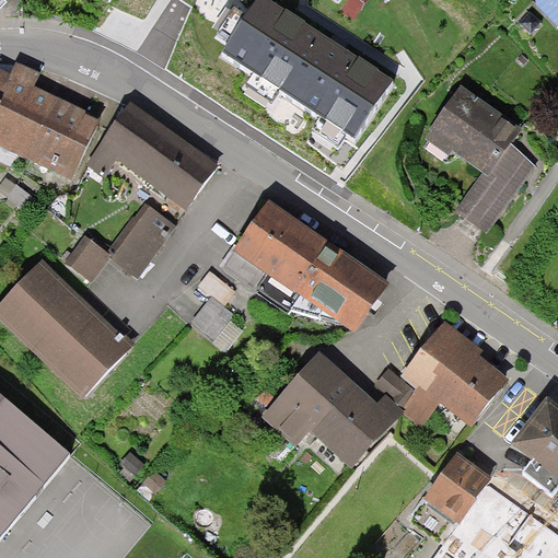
[(357,136),(395,78),(335,39),(272,0),(256,0),(224,51),(357,136)]
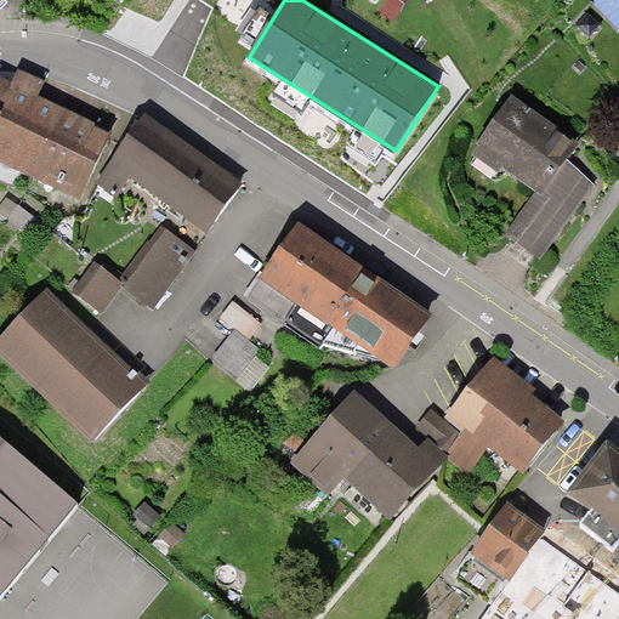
[(0,160),(80,198),(111,130),(35,95),(43,80),(17,69),(11,81),(0,77),(0,160)]
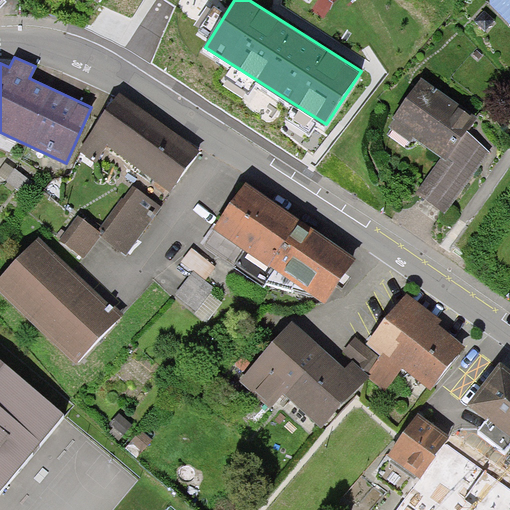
[(416,190),(443,211),(490,149),(464,130),(473,119),(419,79),(386,122),(407,137),(410,133),(441,156),(416,190)]
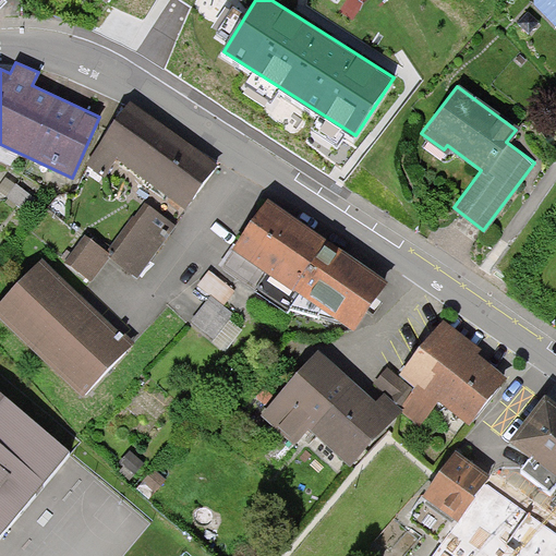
[(217,161),(130,97),(84,159),(103,172),(115,156),(183,206),(217,161)]
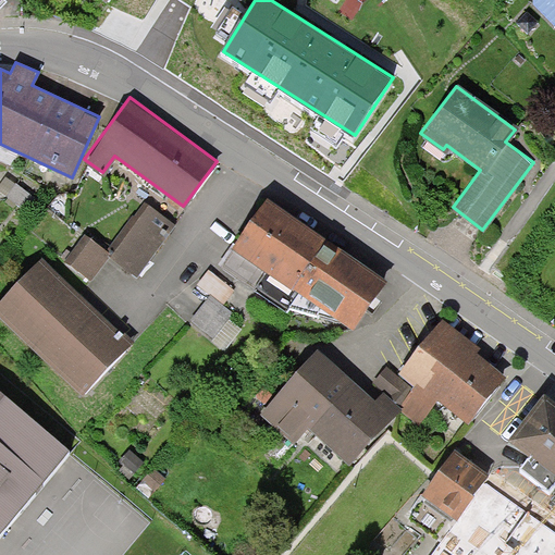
[(5,175),(0,182),(0,190),(21,206),(29,194),(5,175)]
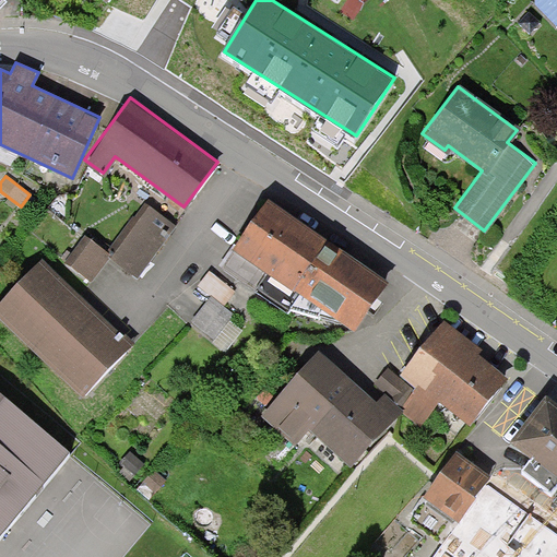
[(269,198),(232,249),(267,274),(256,292),(286,312),(288,309),(317,317),(322,310),(352,331),(387,283),(269,198)]
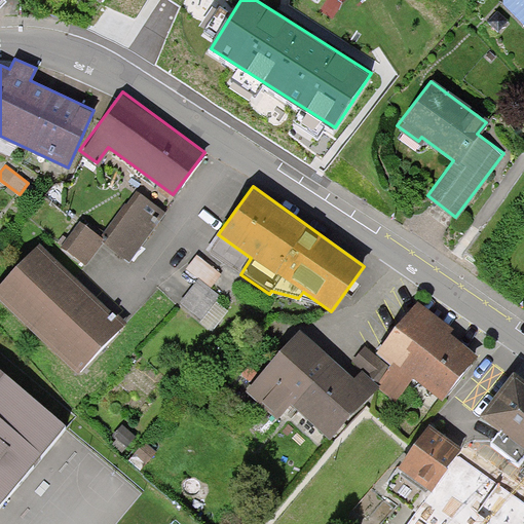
[(127,261),(165,212),(136,188),(125,201),(123,200),(98,235),(102,238),(100,240),(127,261)]
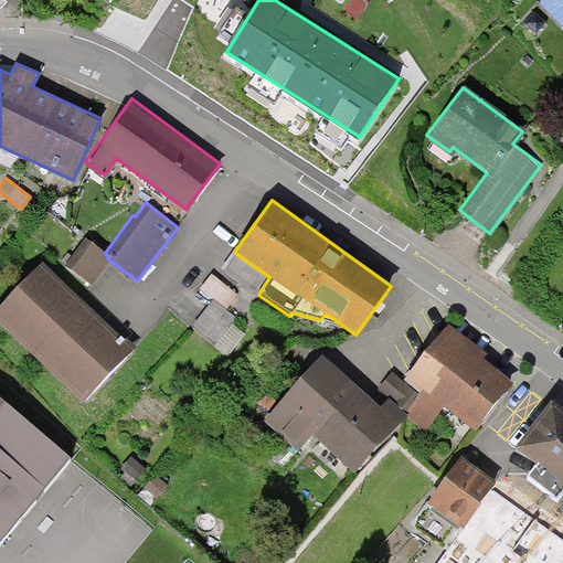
[(107,258),(109,256),(105,253),(85,236),(64,263),(91,283),(107,258)]
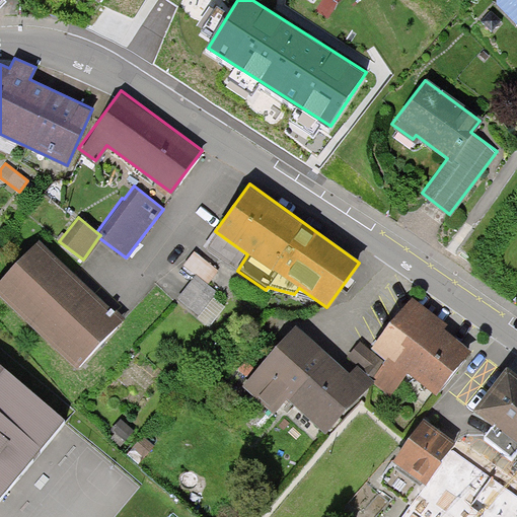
[(0,294),(74,366),(119,319),(38,241),(0,280),(0,294)]
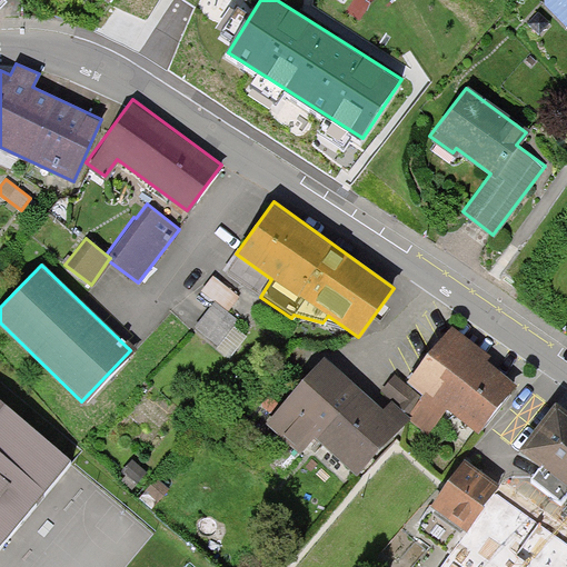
[(211,277),(200,290),(215,301),(195,325),(217,344),(237,319),(224,309),(235,296),(211,277)]
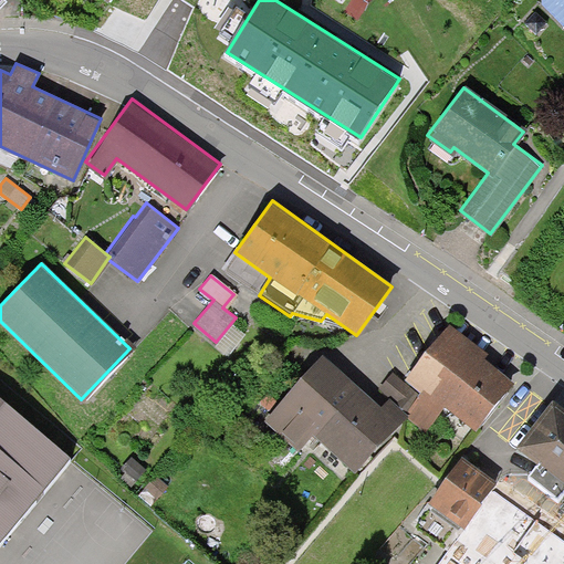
[(486,351),(451,322),(401,379),(392,371),(376,389),(386,398),(403,413),(424,430),(446,404),(472,426),(510,380),(481,356),(486,351)]
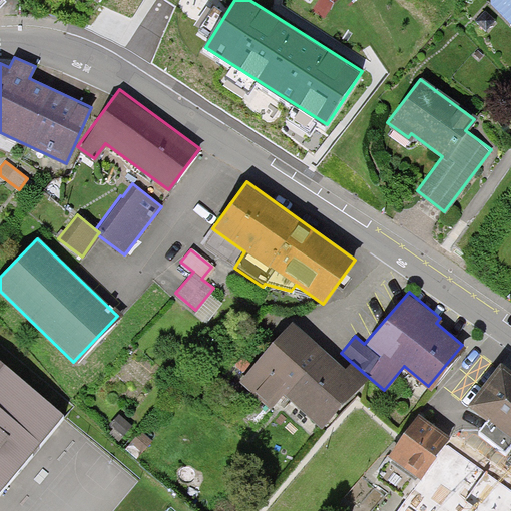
[(319,427),(365,374),(350,361),(345,367),(292,321),(238,382),(269,407),(280,394),(319,427)]
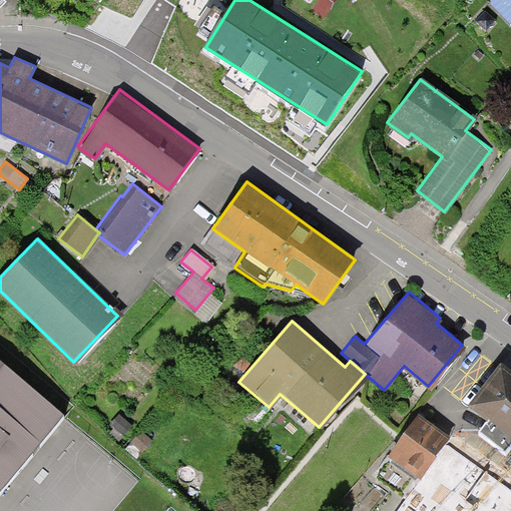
[(0,490),(63,417),(0,363),(0,490)]
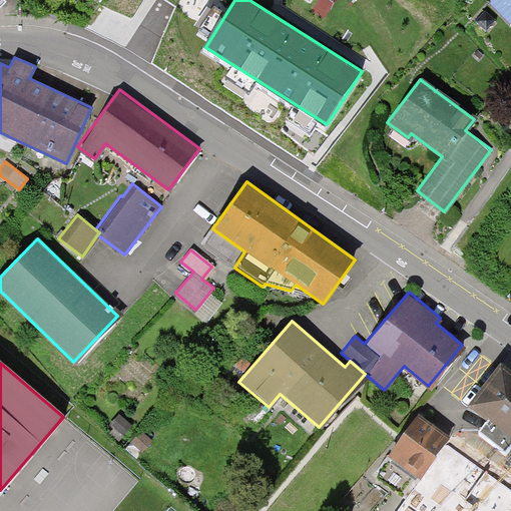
[(510,372),(501,365),(468,407),(487,422),(479,432),(505,453),(510,445),(510,372)]
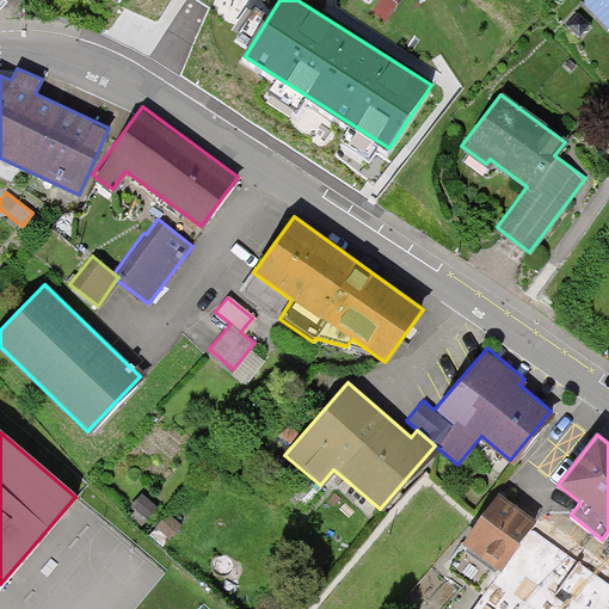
[(608,608),(608,585),(529,528),(535,520),(524,511),(498,492),(462,542),(499,568),(469,608),(608,608)]
